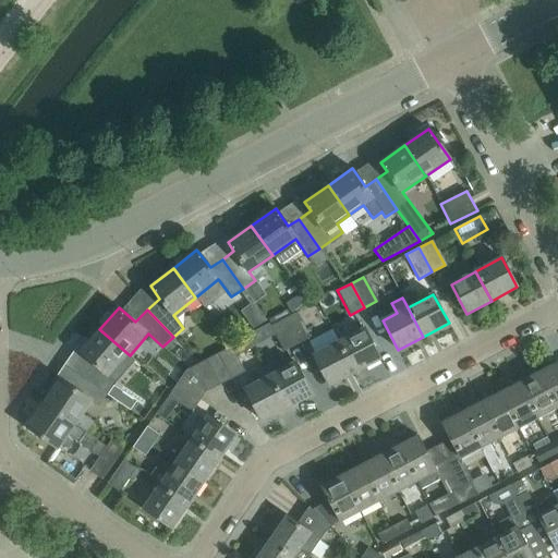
[(283,318),(296,343),(308,337),(295,312),(283,318)]
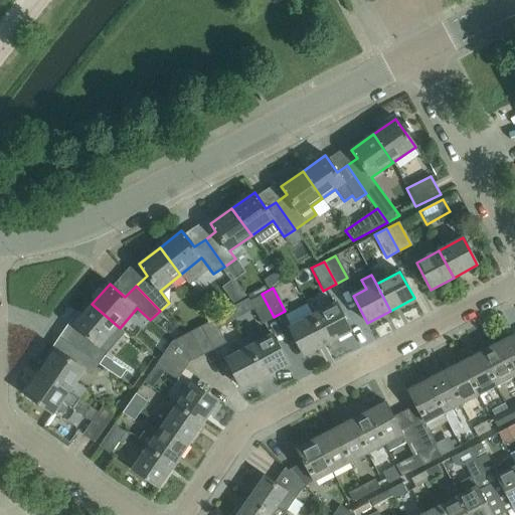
[(274,317),(262,294),(249,301),(262,323),(274,317)]
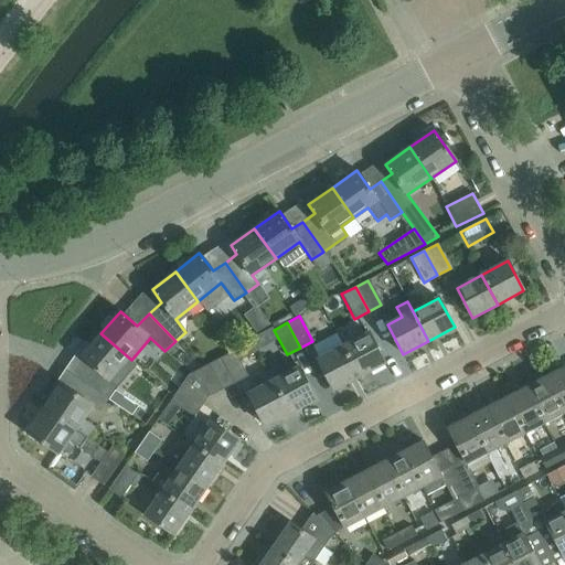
[(359,377),(385,363),(369,332),(342,347),(359,377)]
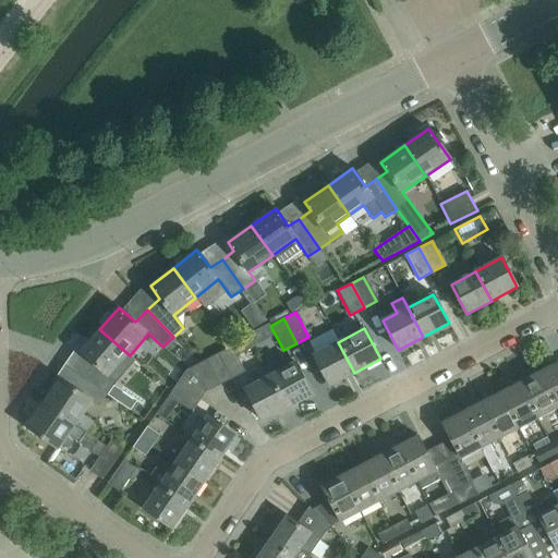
[(87,359),(76,374),(108,395),(117,381),(110,377),(130,355),(99,329),(80,351),(87,359)]
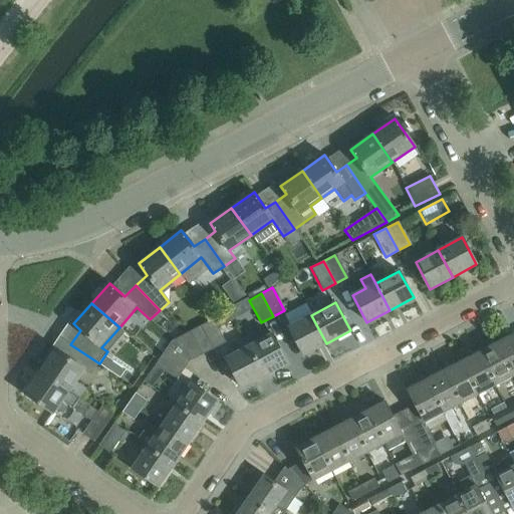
[(326,343),(311,315),(289,326),(304,355),(326,343)]
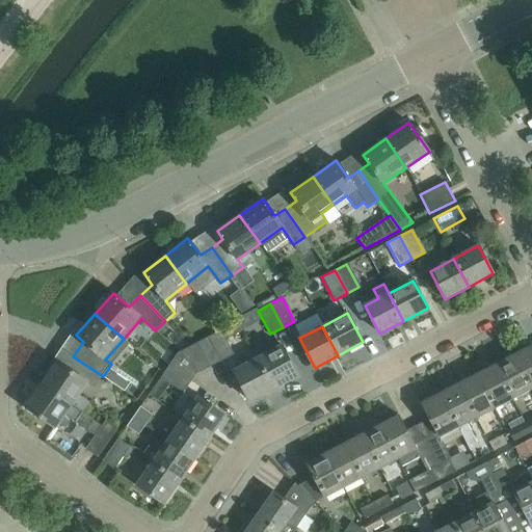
[(207,337),(218,361),(232,354),(219,330),(207,337)]
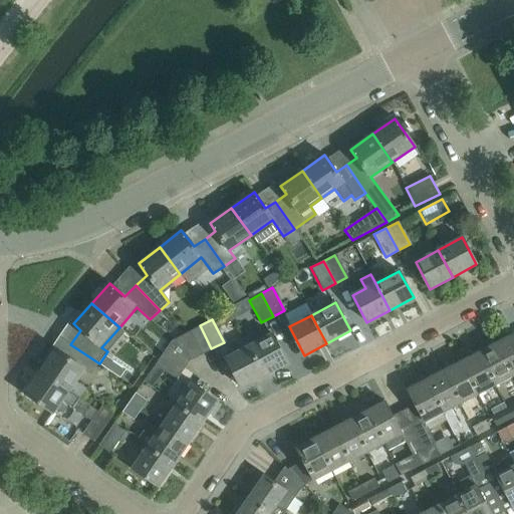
[(211,348),(200,325),(189,330),(201,354),(211,348)]
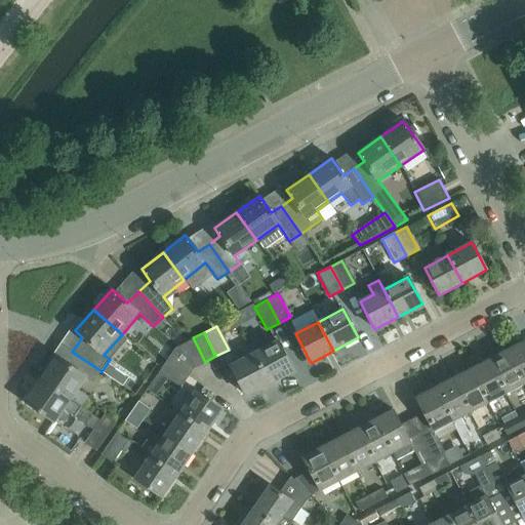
[(205,362),(193,337),(175,348),(194,367),(205,362)]
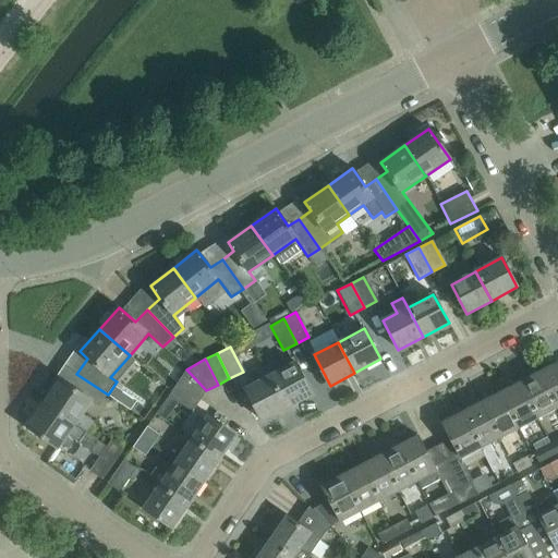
[(557,364),(557,362),(556,360),(555,361),(548,364),(547,364),(544,364),(537,367),(536,370),(535,371),(536,373),(537,372),(556,409),(557,407),(557,364)]
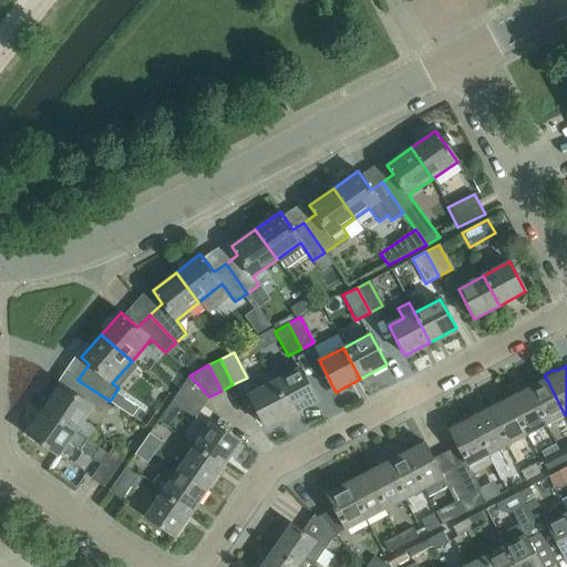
[(300,369),(274,382),(291,415),(317,401),(300,369)]
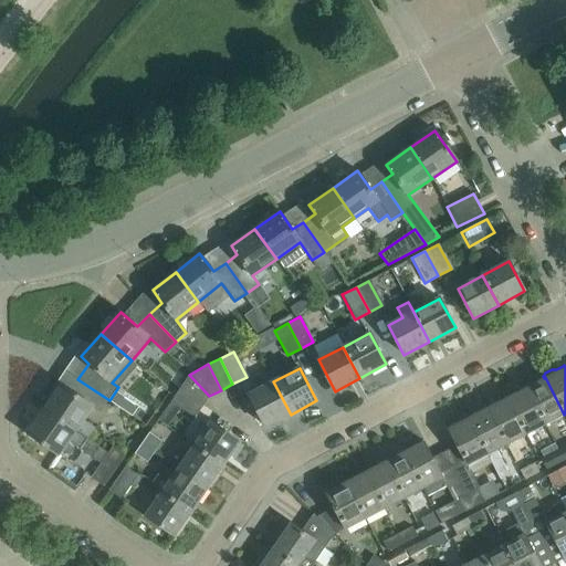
[(209,396),(189,375),(179,389),(202,405),(209,396)]
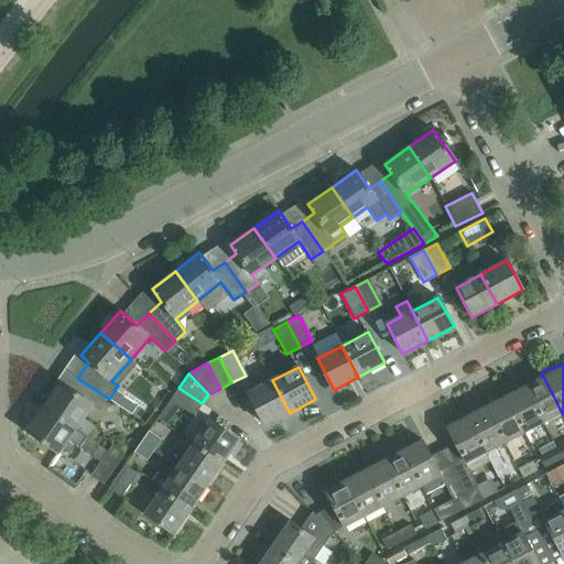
[(537,380),(523,387),(543,423),(562,413),(543,376),(542,377),(541,375),(535,378),(537,380)]
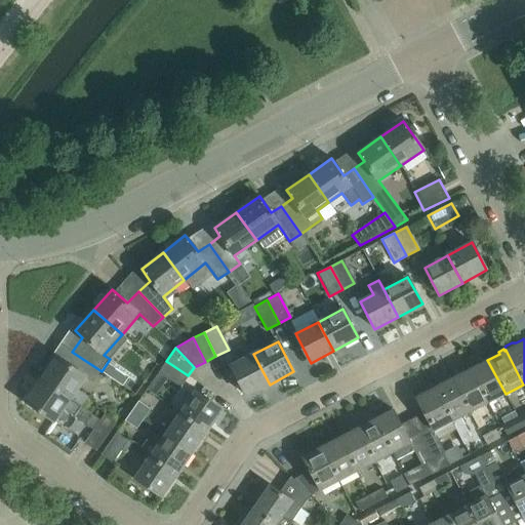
[(102,371),(72,352),(65,362),(57,356),(41,379),(81,407),(88,397),(78,390),(87,378),(93,382),(102,371)]
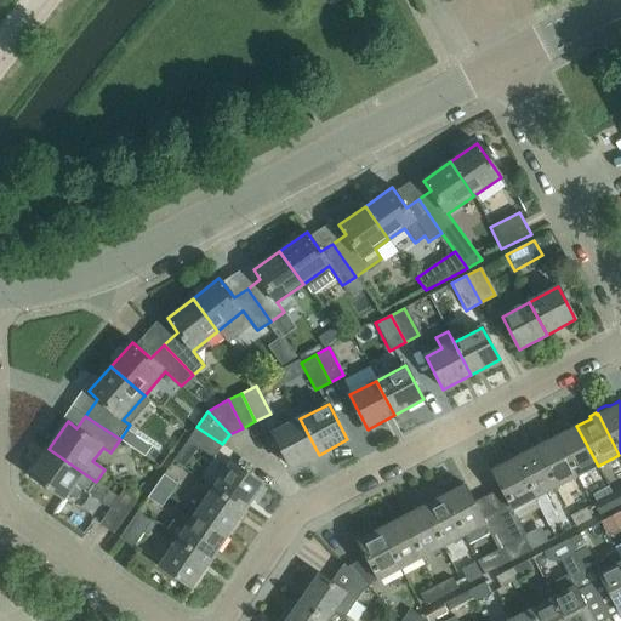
[(319,455),(300,419),(273,433),(291,468),(319,455)]
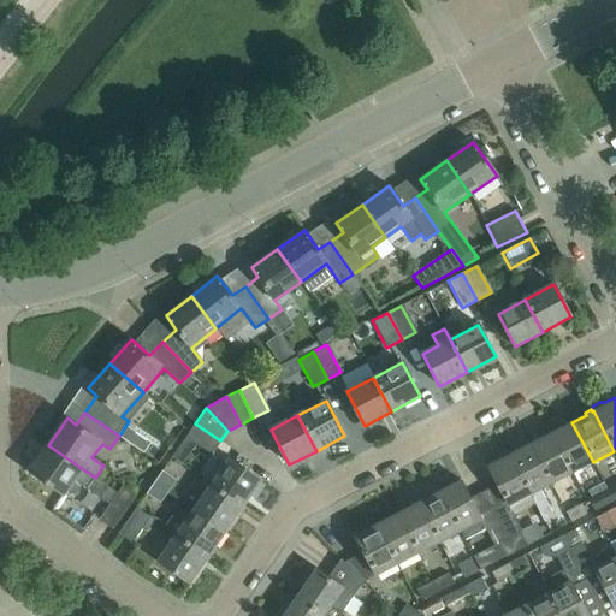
[(564,426),(552,432),(573,473),(593,462),(572,422),(570,420),(563,424),(564,426)]
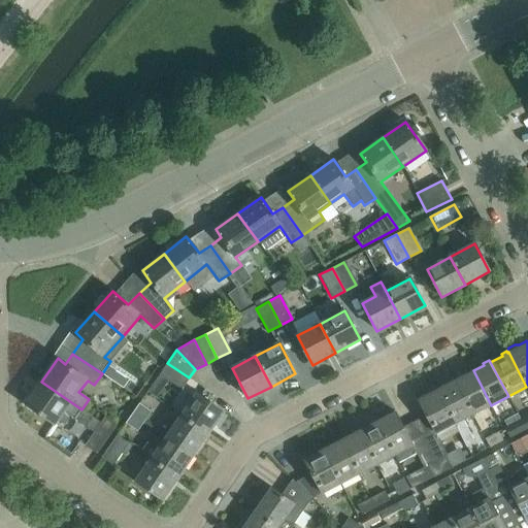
[(189,377),(167,363),(159,374),(180,390),(189,377)]
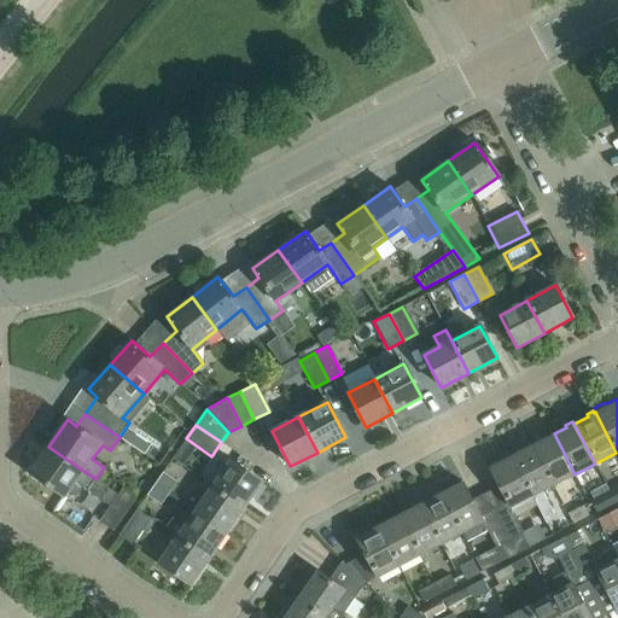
[(546,438),(532,445),(553,485),(575,474),(554,433),(552,435),(551,432),(544,436),(546,438)]
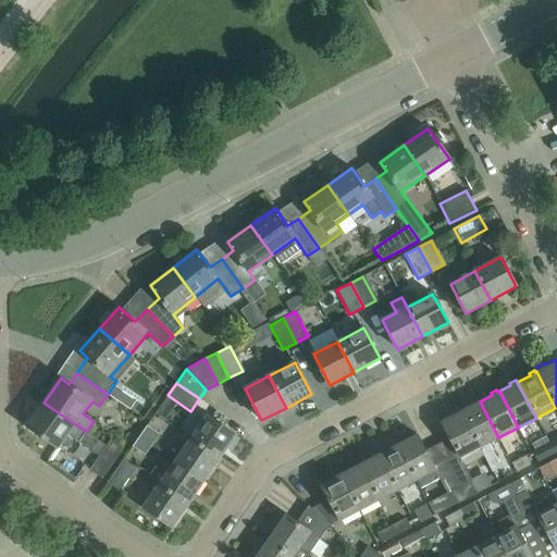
[(473,405),(460,411),(482,454),(493,472),(502,468),(489,443),(498,437),(480,401),(479,401),(478,399),(472,403),(473,405)]
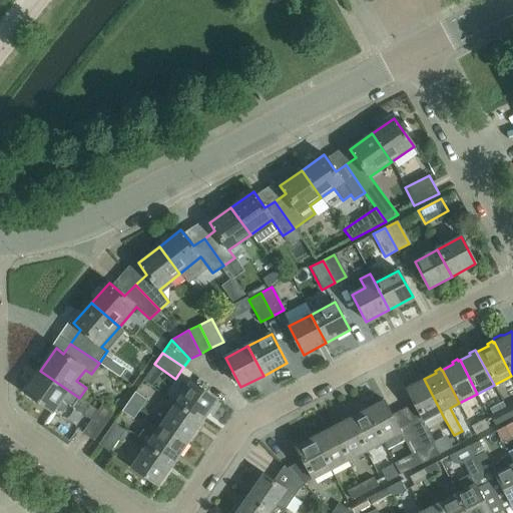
[(79,398),(40,371),(25,393),(53,412),(62,400),(73,408),(79,398)]
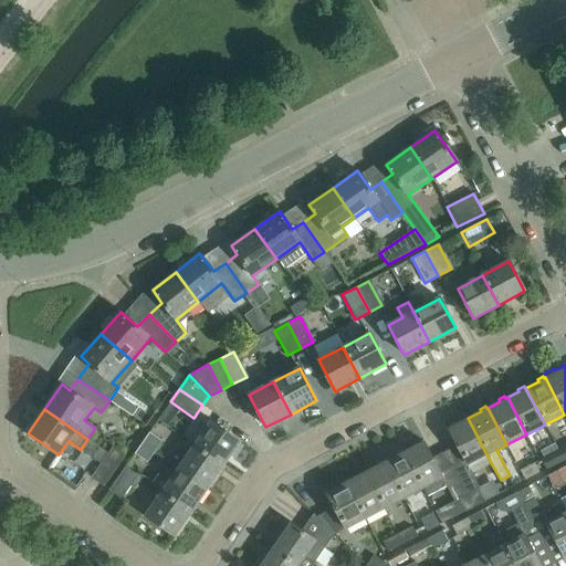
[(461,421),(448,428),(464,460),(453,465),(474,507),(484,502),(478,489),(479,488),(471,471),(490,461),(468,418),(467,416),(460,419),(461,421)]
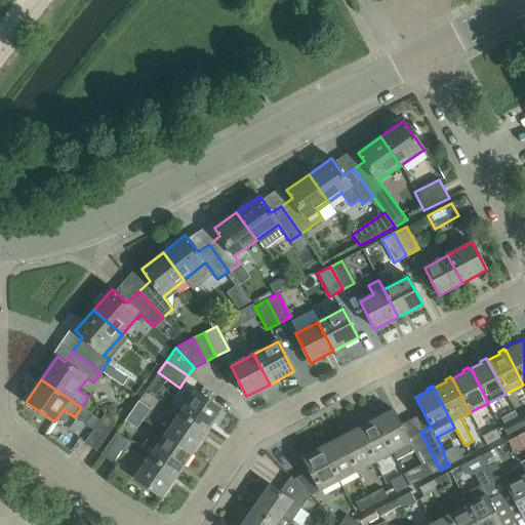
[(207,432),(223,409),(196,391),(180,413),(207,432)]
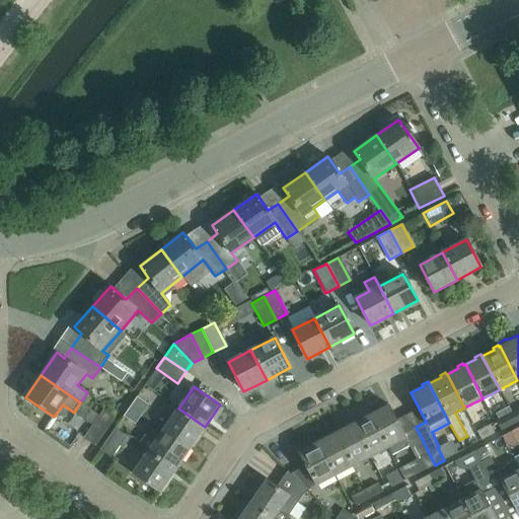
[(137,397),(131,406),(142,415),(149,405),(137,397)]
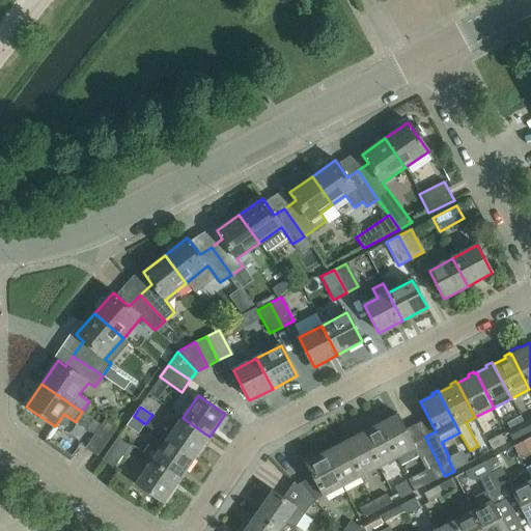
[(390,418),(379,423),(397,458),(400,465),(419,455),(426,470),(430,468),(437,480),(445,476),(425,437),(413,444),(397,414),(396,415),(395,413),(389,416),(390,418)]
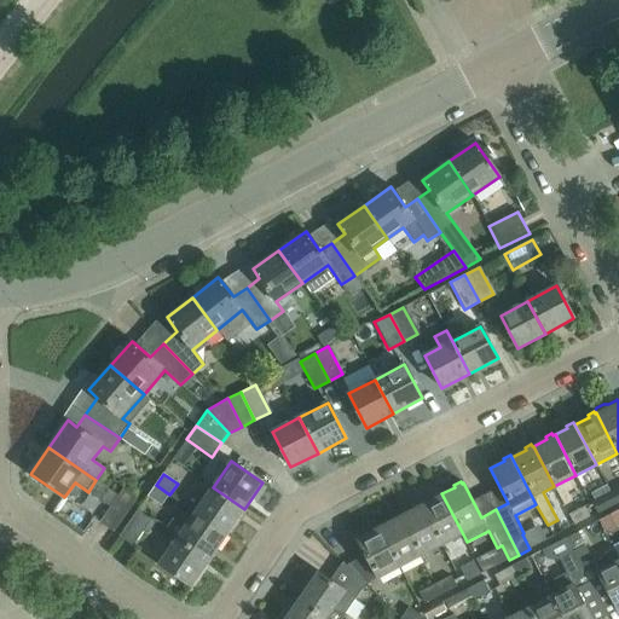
[(169,495),(156,485),(148,496),(161,505),(169,495)]
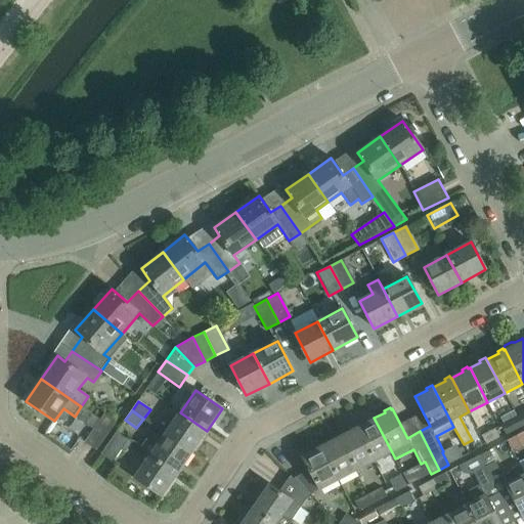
[(207,431),(180,412),(165,434),(192,452),(207,431)]
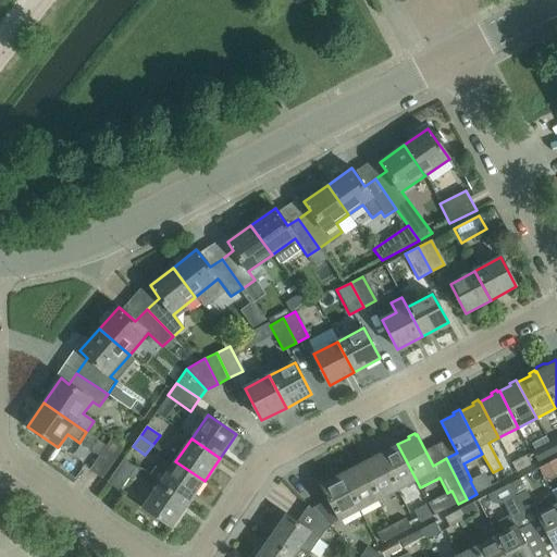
[(102,479),(123,448),(111,440),(89,470),(102,479)]
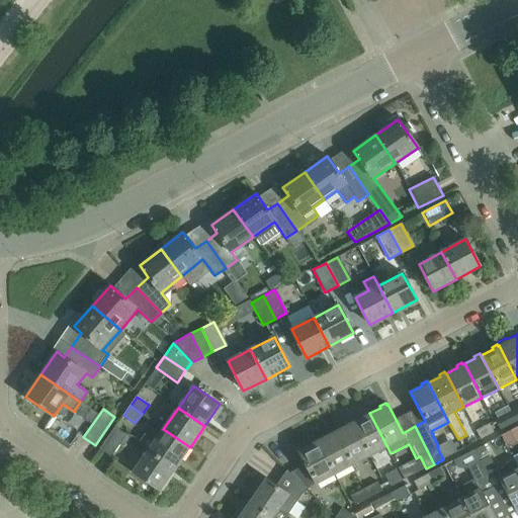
[(387,447),(369,413),(368,414),(367,412),(362,415),(363,417),(352,423),(369,456),(387,447)]
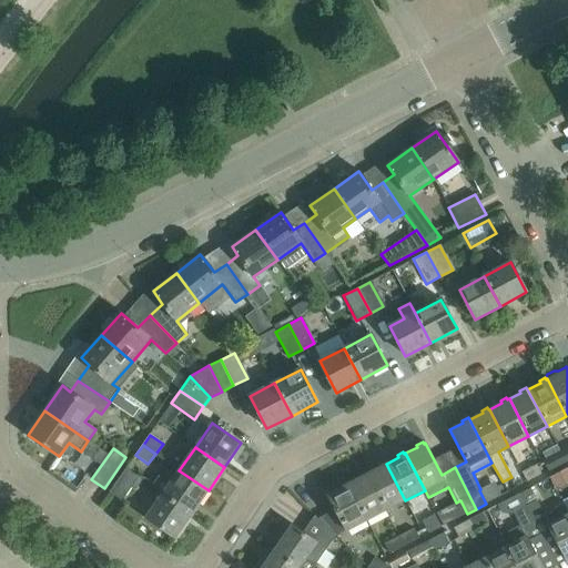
[(565,463),(560,453),(546,459),(551,469),(565,463)]
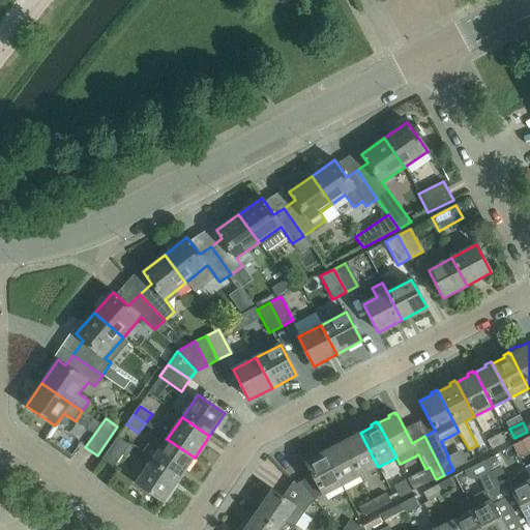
[(354,436),(343,442),(360,476),(378,467),(360,433),(359,433),(358,431),(353,434),(354,436)]
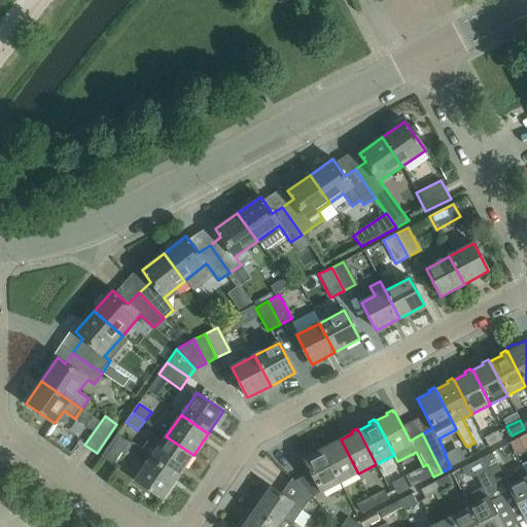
[(502,441),(497,430),(484,437),(488,448),(502,441)]
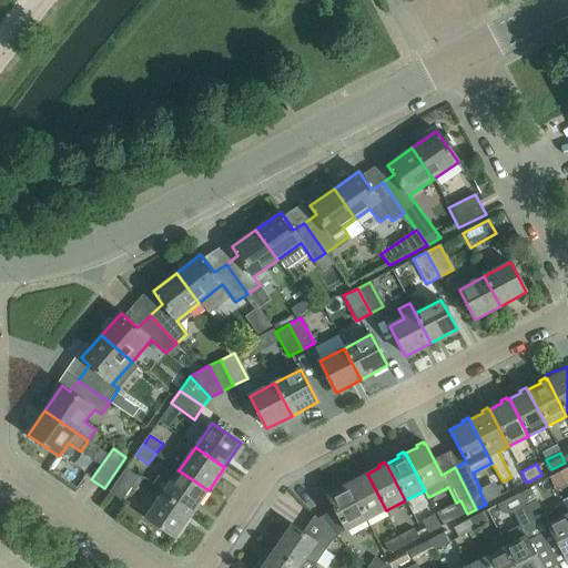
[(567,483),(567,467),(549,477),(556,489),(567,483)]
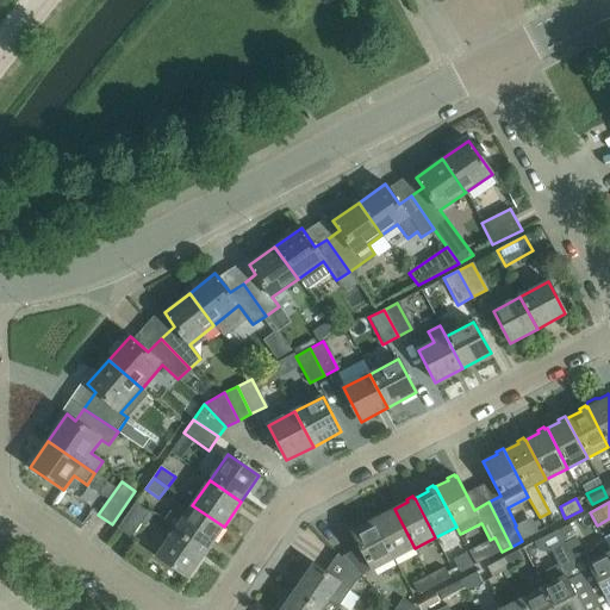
[(149,514),(149,512),(136,503),(118,528),(131,539),(144,520),(148,522),(151,516),(149,514)]
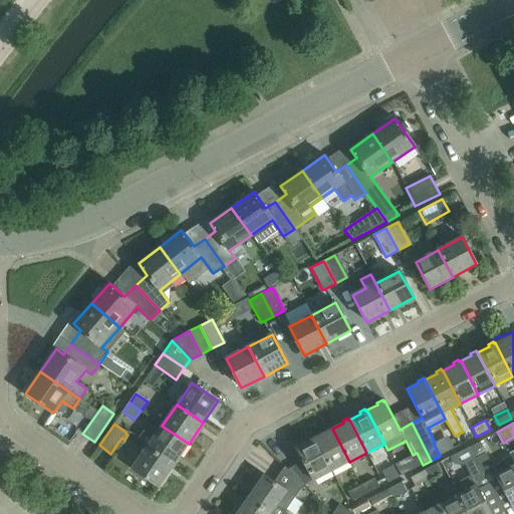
[(162,426),(154,437),(144,430),(138,439),(148,446),(174,465),(189,444),(162,426)]
